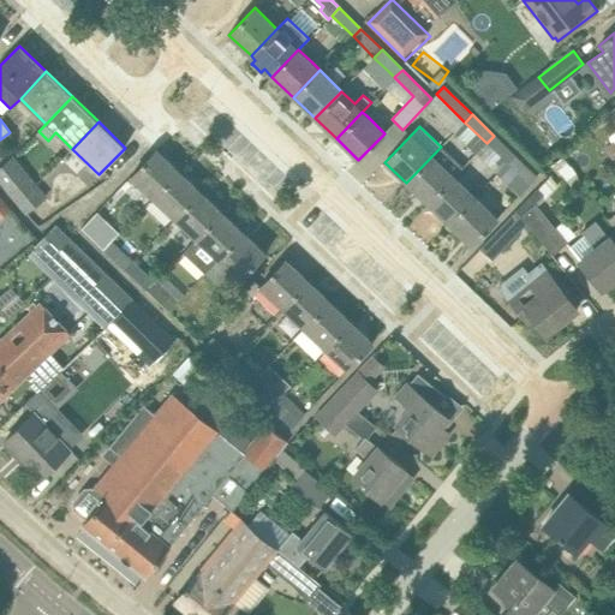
[(494,136),(487,143),(481,149),(501,169),(507,162),(508,163),(515,155),(494,136)]
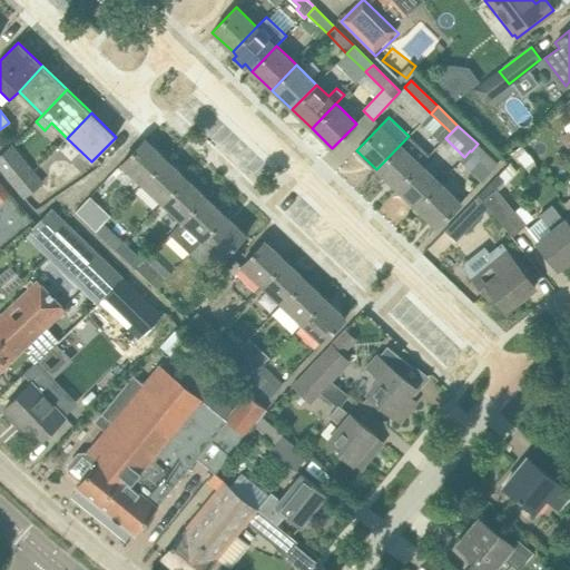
[(429,155),(409,136),(376,169),(396,188),(421,164),(429,155)]
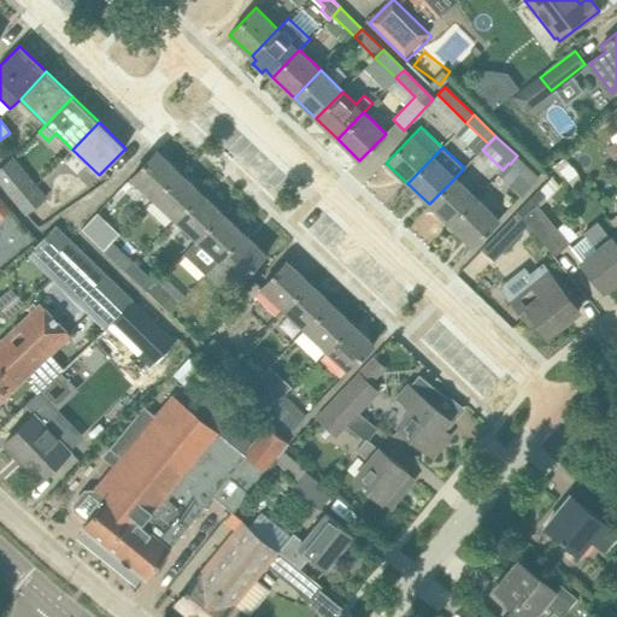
[(180,172),(158,151),(131,178),(154,199),(180,172)]
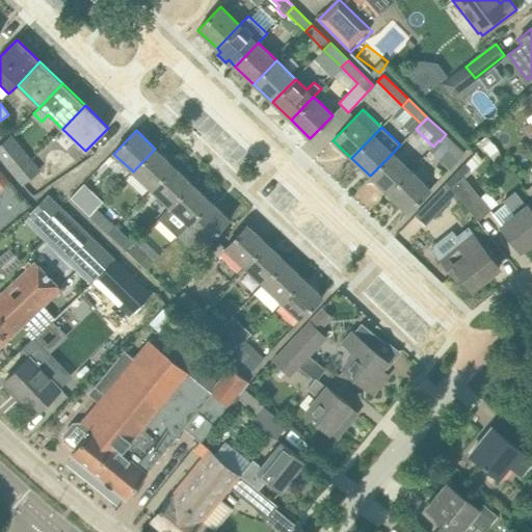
[(464,153),(446,134),(440,141),(458,159),(464,153)]
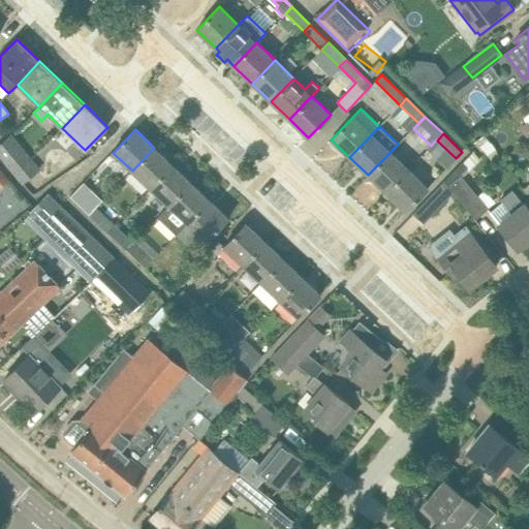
[(150,188),(173,165),(154,148),(132,170),(150,188)]
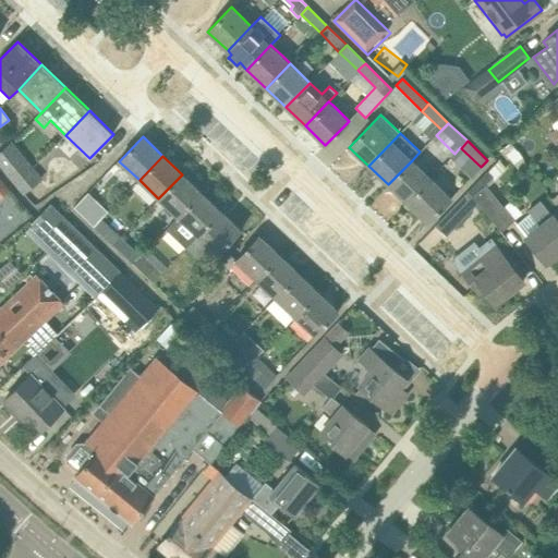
[(7,171),(15,182),(32,169),(23,158),(7,171)]
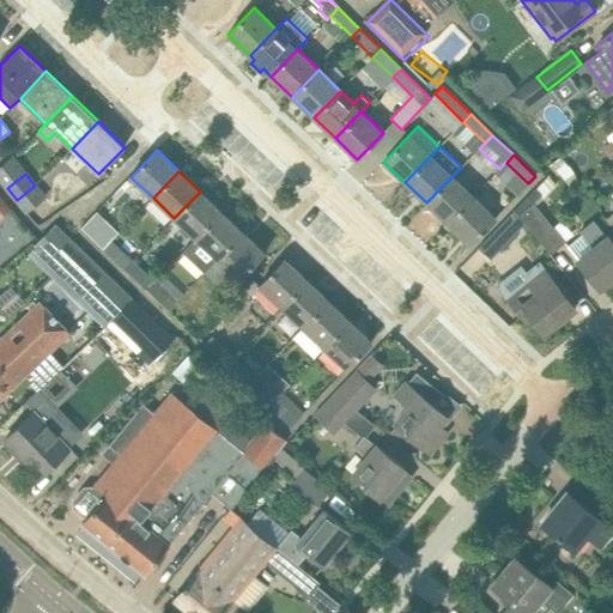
[(548,175),(514,211),(525,224),(526,223),(551,254),(565,242),(535,205),(557,183),(548,175)]
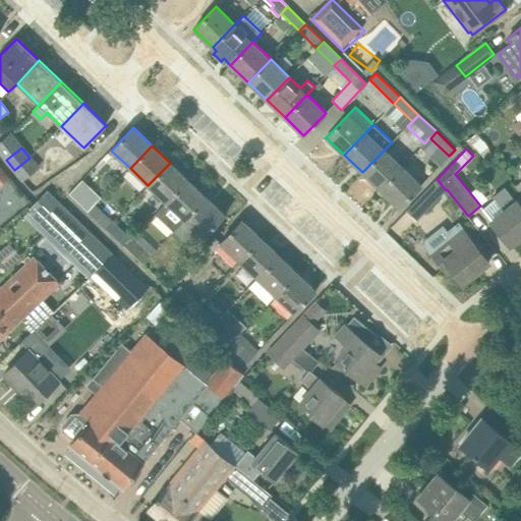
[(362,172),(381,190),(403,167),(385,150),(362,172)]
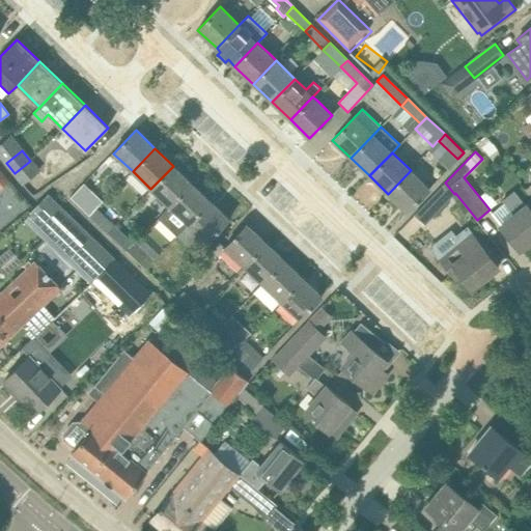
[(23,184),(38,171),(30,161),(15,173),(23,184)]
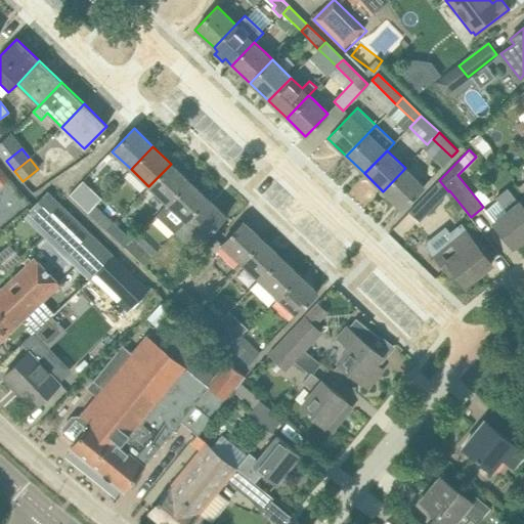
[(171,164),(148,186),(167,204),(189,181),(171,164)]
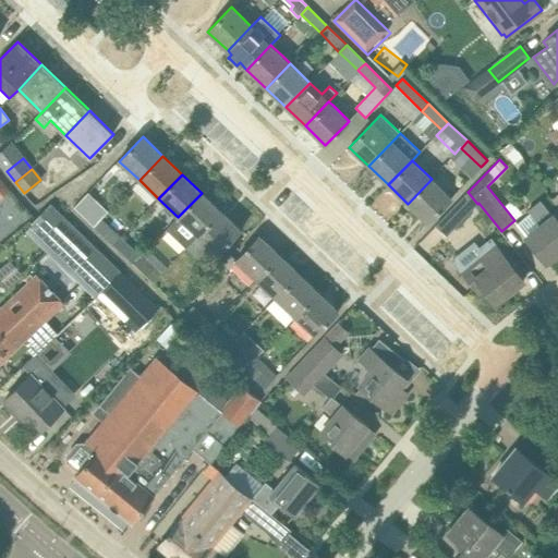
[(0,197),(10,190),(0,177),(0,197)]
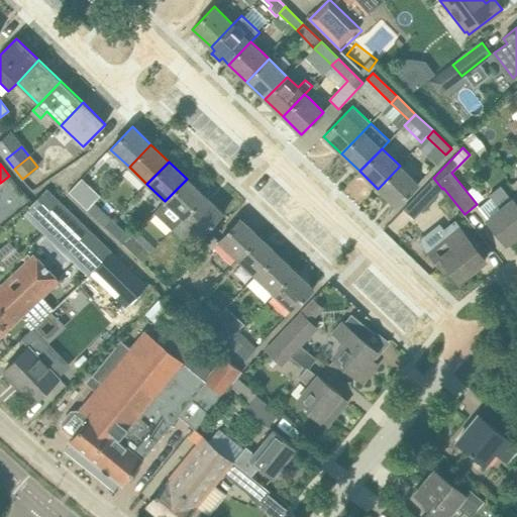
[(418,184),(400,166),(378,189),(397,206),(418,184)]
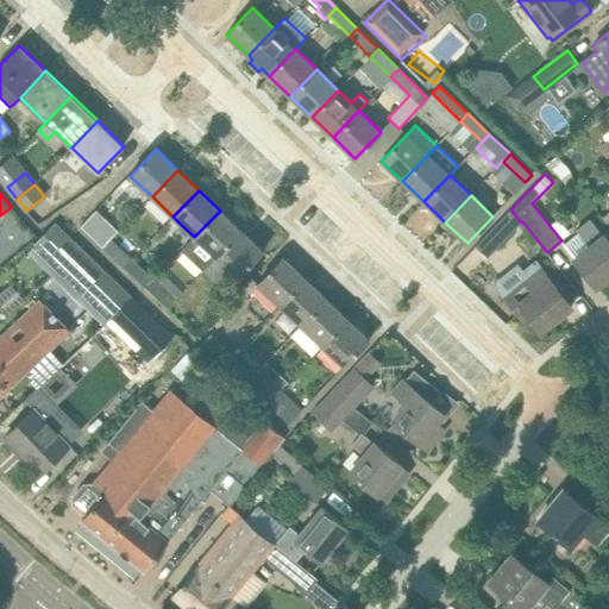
[(104,248),(111,240),(90,221),(100,212),(99,209),(82,227),(104,248)]
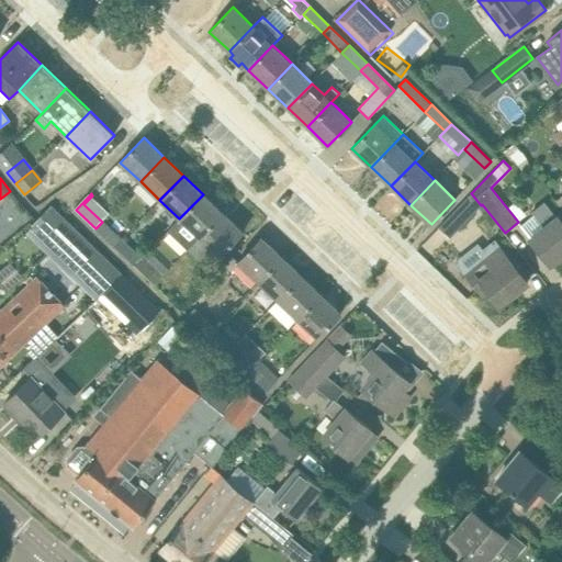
[(481,205),(471,193),(438,227),(449,238),(481,205)]
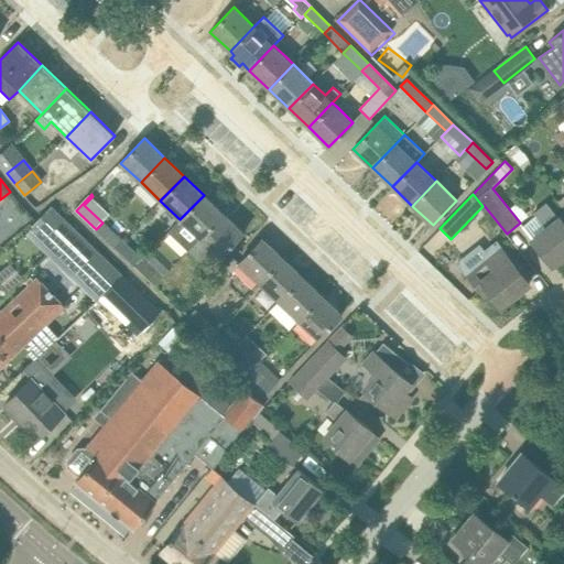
[(180,219),(167,232),(187,251),(199,238),(224,214),(204,195),(180,219)]
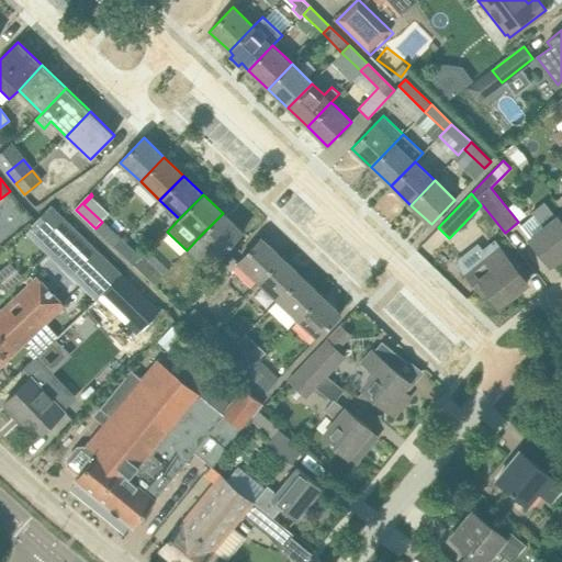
[(529,238),(537,247),(550,265),(561,255),(561,222),(557,216),(555,216),(543,202),(532,212),(535,214),(520,226),(529,238)]
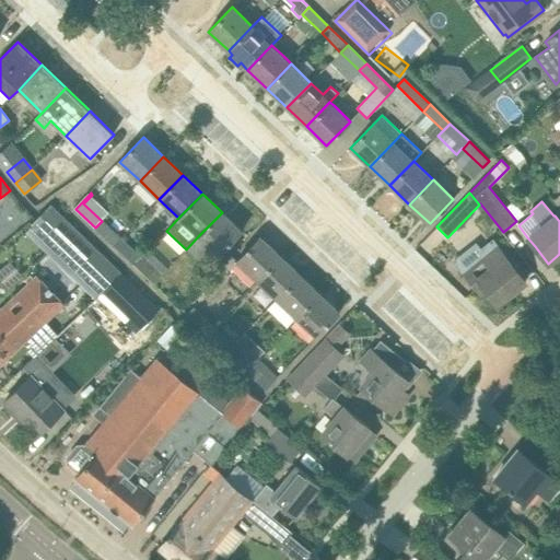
[(50,203),(32,224),(30,222),(13,235),(18,241),(34,228),(102,292),(121,272),(50,203)]
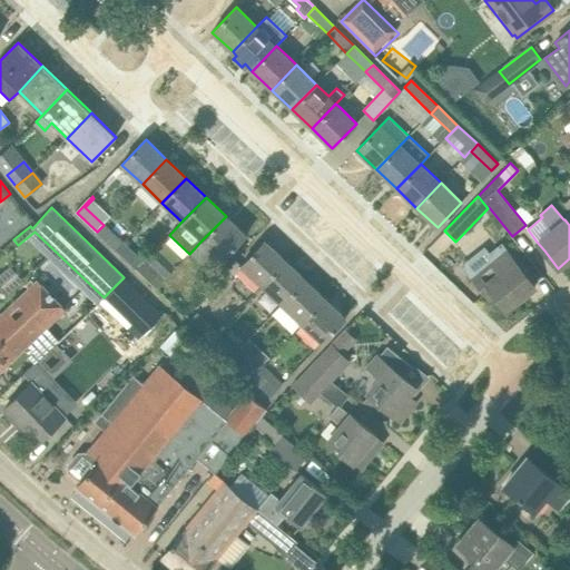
[(214,261),(218,256),(223,261),(246,235),(226,216),(202,241),(188,256),(194,262),(214,261)]
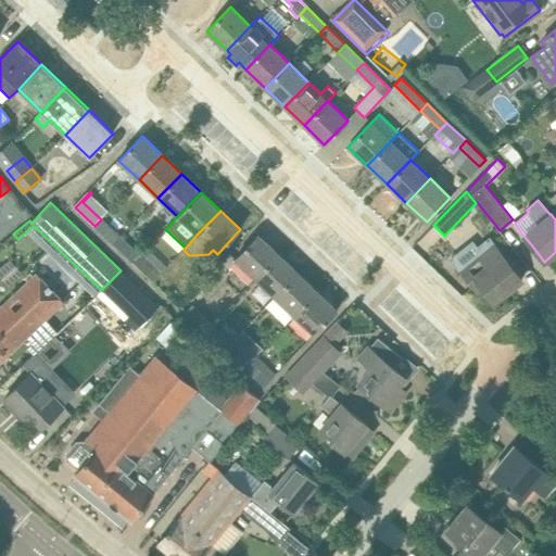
[(114,244),(121,238),(101,219),(95,226),(114,244)]
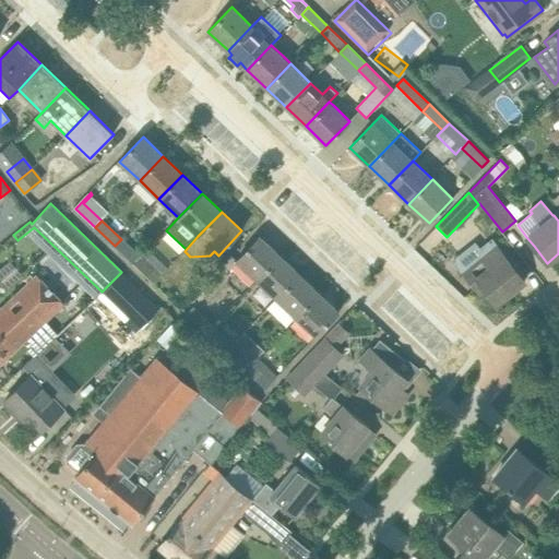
[(236,260),(257,280),(280,256),(260,236),(236,260)]
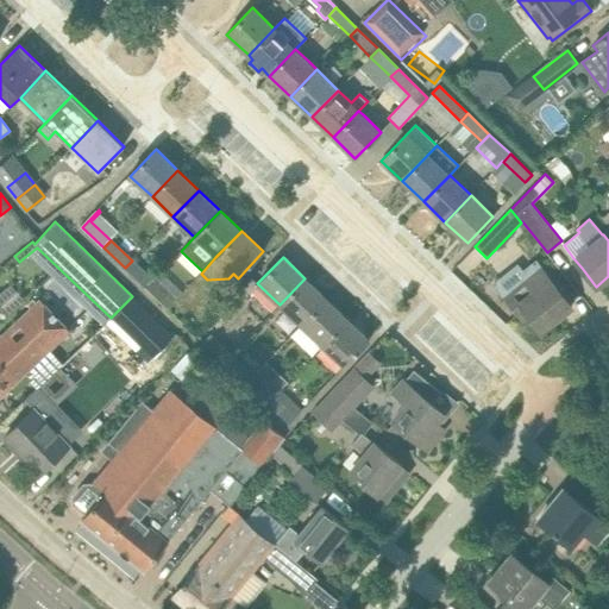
[(154,281),(132,261),(125,268),(146,288),(154,281)]
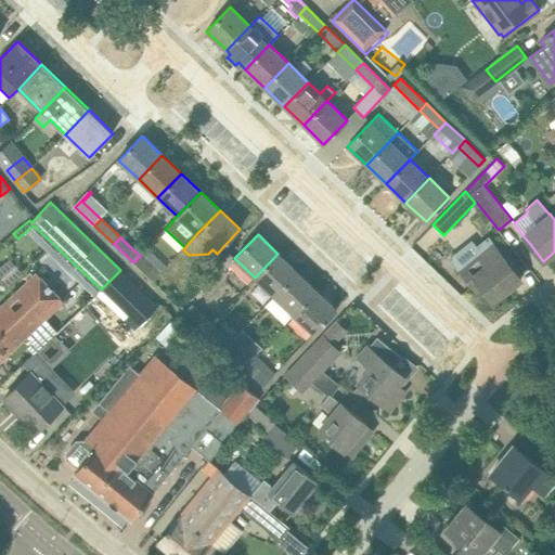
[(519,281),(520,280),(492,244),(460,270),(476,291),(481,286),(493,301),(495,299),(494,298),(518,280),(519,281)]
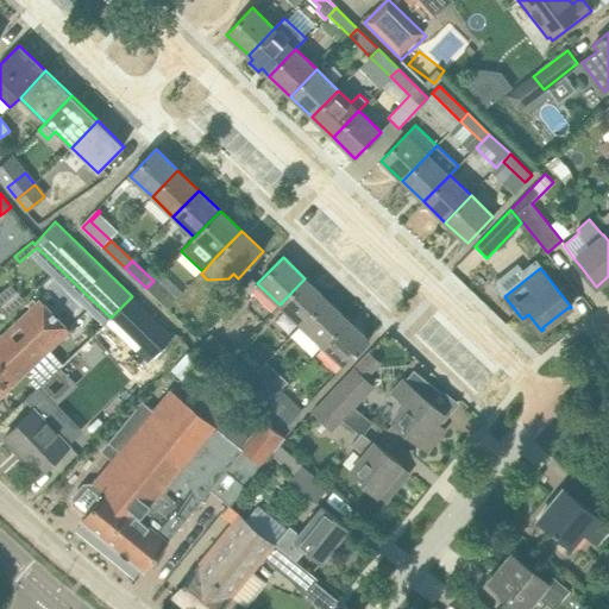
[(305,278),(280,305),(301,325),(326,299),(305,278)]
